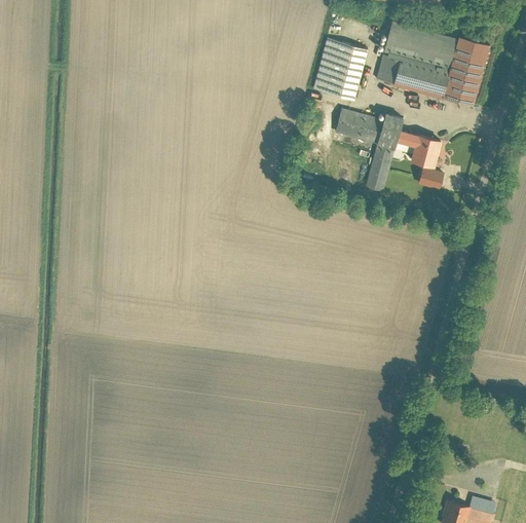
[(391,21),(376,79),(475,105),(490,47),(391,21)]
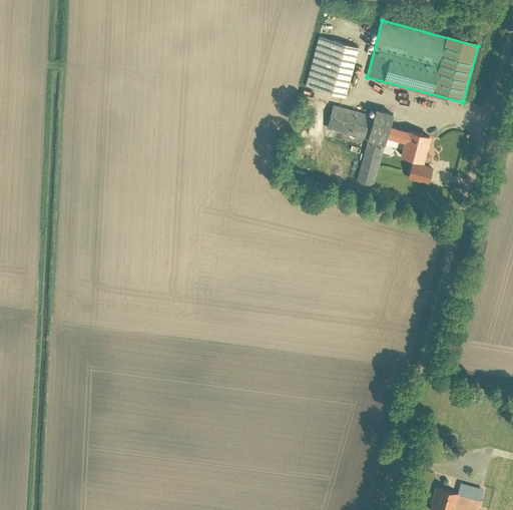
[(320,37),(306,87),(346,98),(359,48),(320,37)]
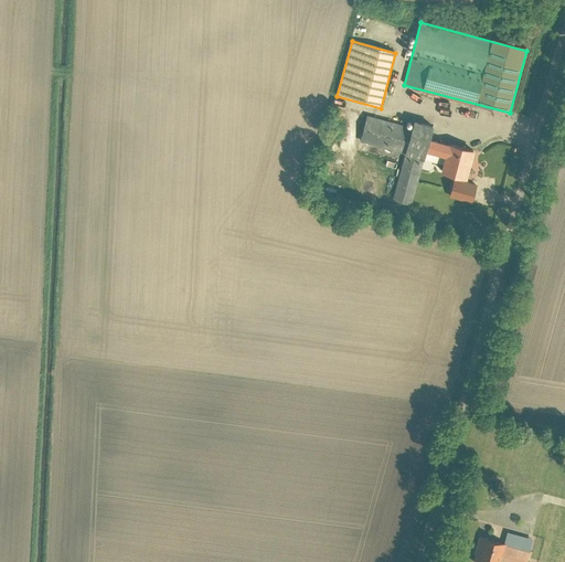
[(366,116),(360,142),(406,155),(394,202),(412,207),(424,159),(445,165),(443,175),(456,178),(450,198),(473,204),(478,184),(468,182),(476,151),(432,139),(435,127),(413,122),(411,128),(366,116)]
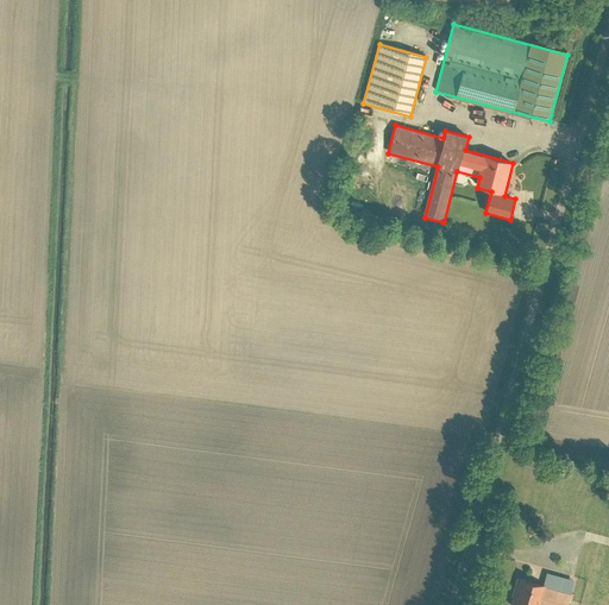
[(518,578),(509,604),(608,604),(608,566),(592,561),(595,554),(582,550),(573,580),(547,573),(544,585),(518,578)]
